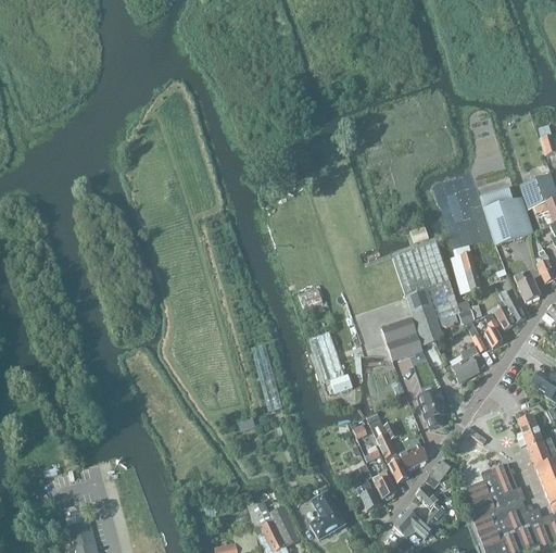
[(555,125),(539,130),(545,151),(555,148),(555,125)]
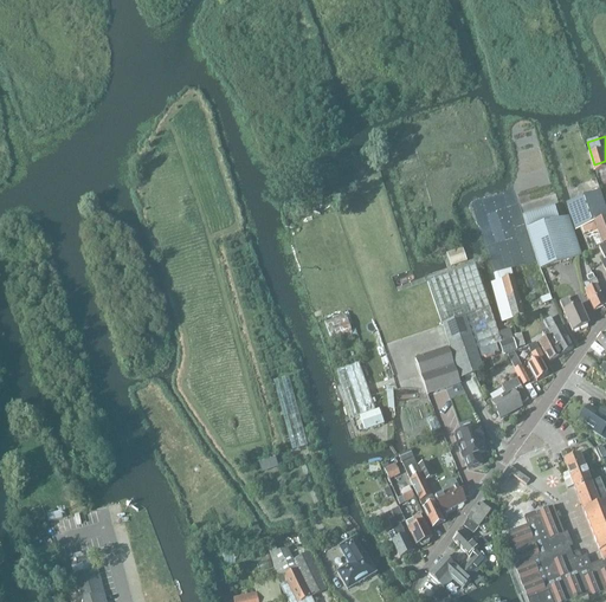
[(605,214),(605,206),(600,188),(572,198),(581,225),(593,220),(605,214)]
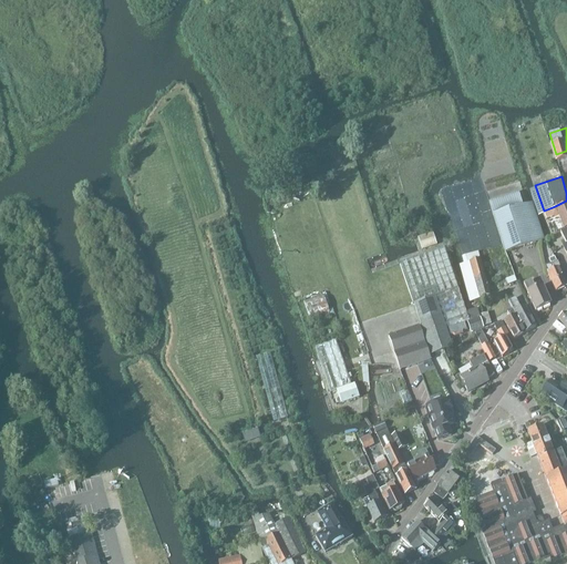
[(518,190),(490,200),(505,249),(526,243),(514,205),(523,202),(518,190)]
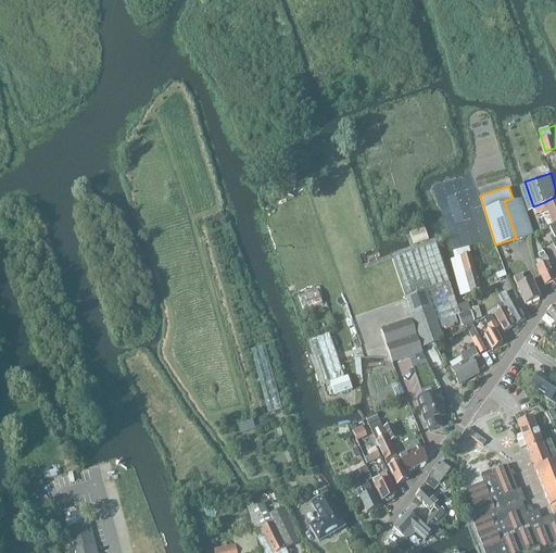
[(555,222),(555,197),(544,202),(553,223),(555,222)]
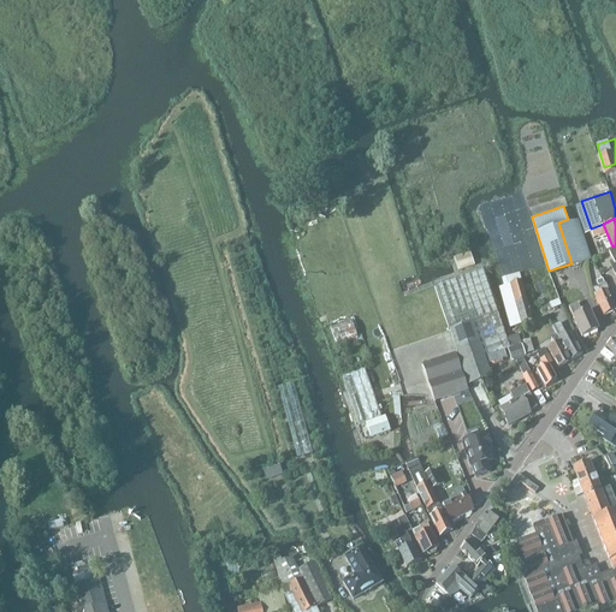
[(481,266),(433,283),(449,327),(473,320),(485,355),(510,346),(481,266)]
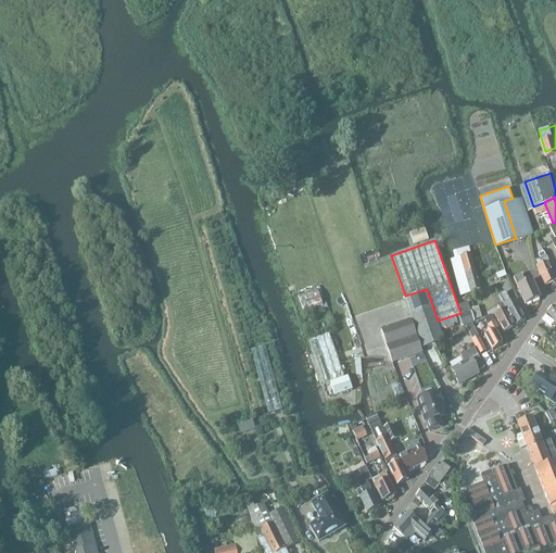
[(471,251),(470,251),(460,254),(470,290),(480,287),(471,251)]
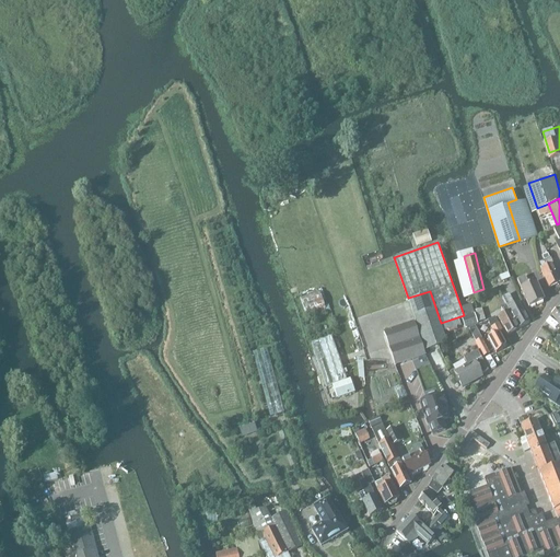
[(540,267),(549,285),(559,280),(551,263),(553,262),(550,255),(544,258),(547,264),(540,267)]
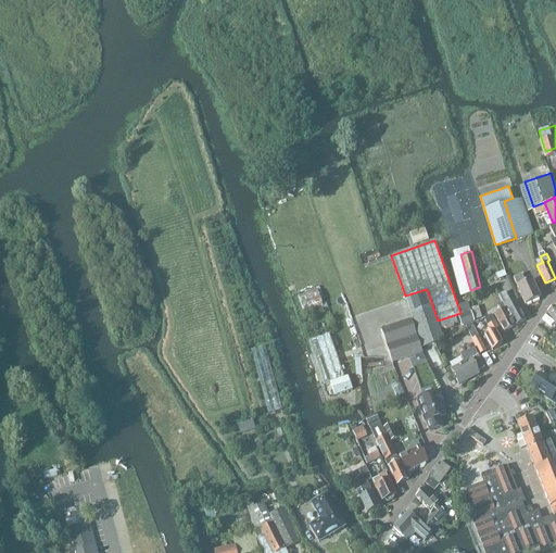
[(517,285),(526,302),(540,296),(531,278),(526,280),(521,272),(514,275),(518,285),(517,285)]
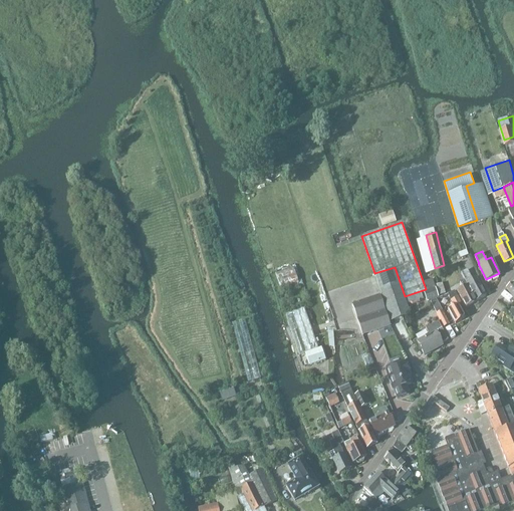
[(275,270),(281,289),(299,283),(293,265),(275,270)]
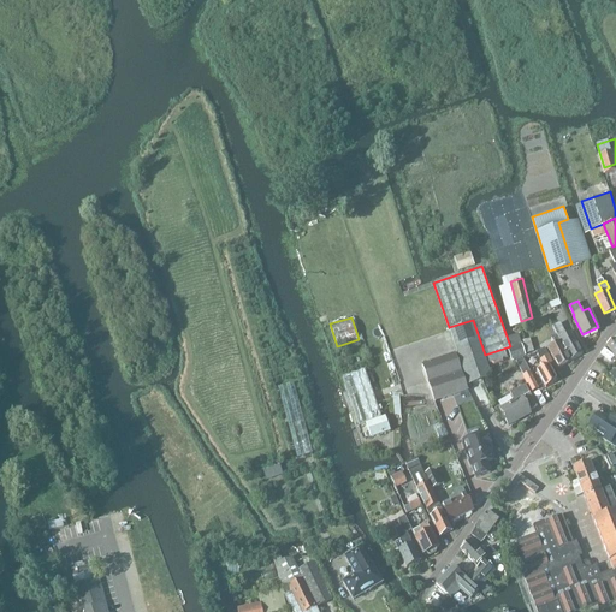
[(492,375),(487,362),(485,355),(473,320),(449,327),(468,384),(492,375)]
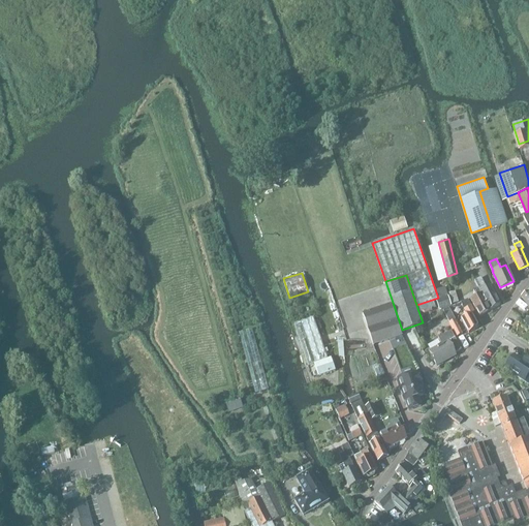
[(487,285),(480,275),(474,278),(490,308),(500,303),(490,283),(487,285)]
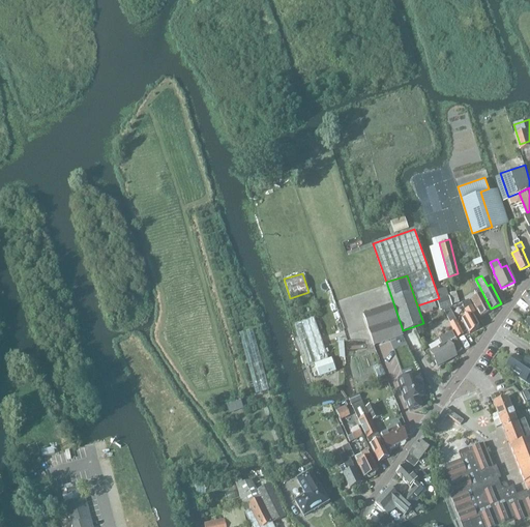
[(471,297),(480,314),(491,309),(478,287),(474,289),(477,294),(471,297)]
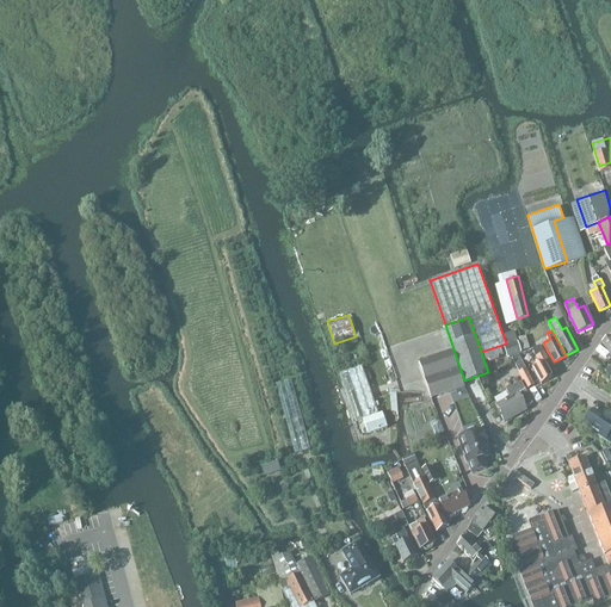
[(519,335),(523,348),(529,346),(525,334),(519,335)]
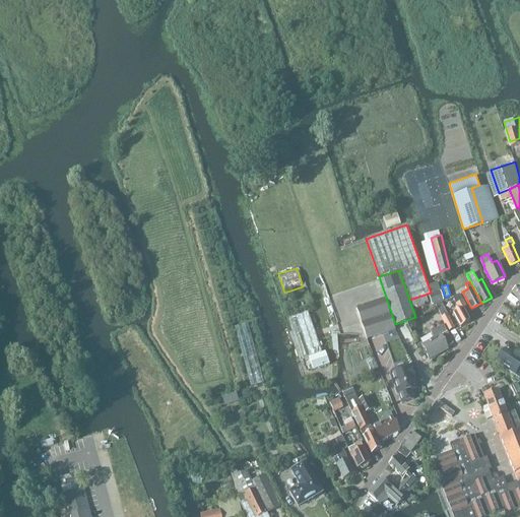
[(440,289),(429,294),(432,303),(443,299),(440,289)]
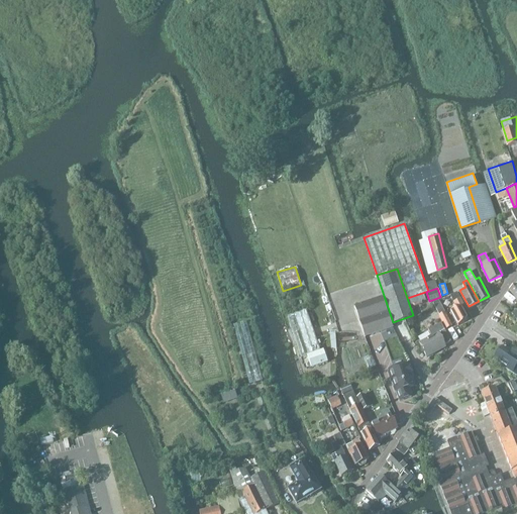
[(353,304),(365,335),(378,331),(392,326),(394,326),(382,294),(377,296),(353,304)]
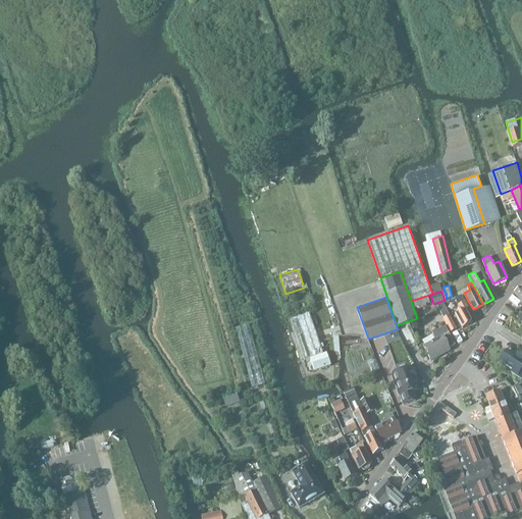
[(461,309),(455,312),(463,326),(472,321),(464,307),(468,305),(465,299),(458,303),(461,309)]
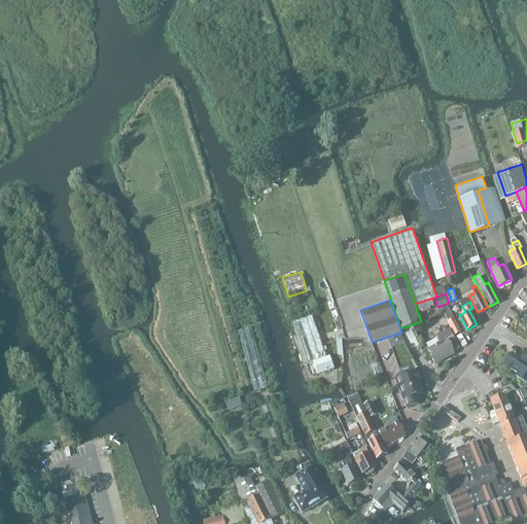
[(312,314),(292,321),(307,361),(313,359),(325,355),(312,314)]
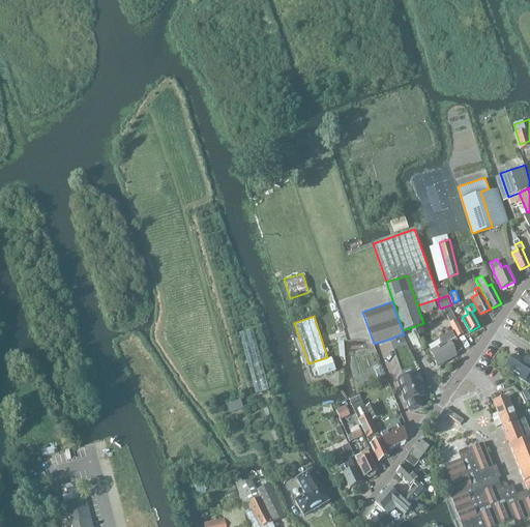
[(449,321),(457,334),(463,331),(455,318),(449,321)]
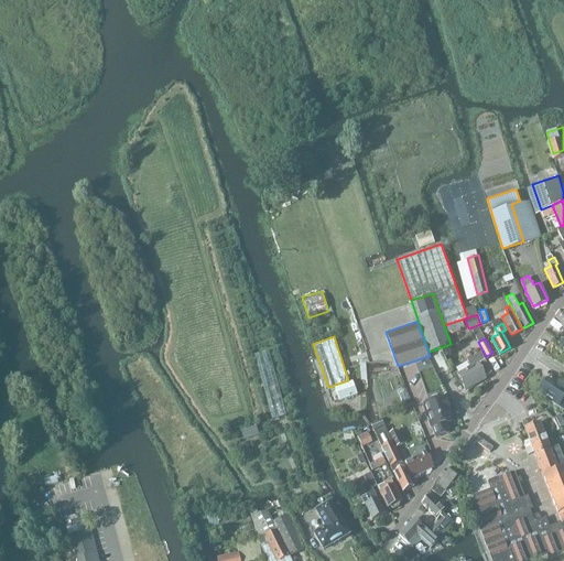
[(255,353),(272,417),(285,413),(269,349),(255,353)]
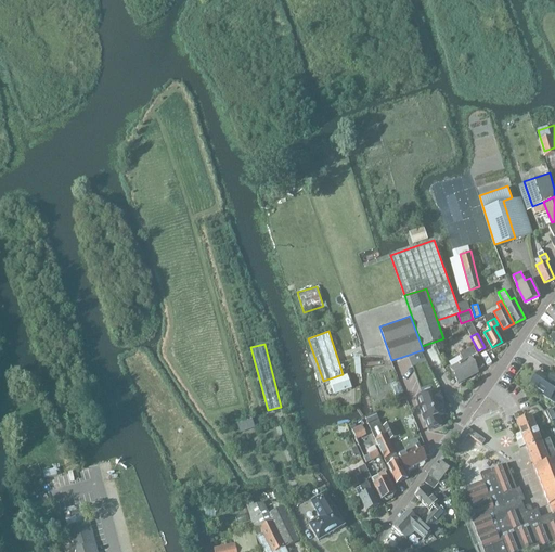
[(478,371),(476,369),(483,364),(473,346),(460,352),(463,360),(450,367),(457,381),(478,371)]
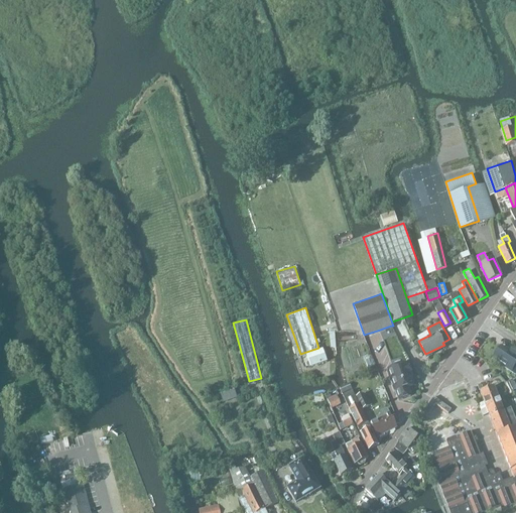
[(391,326),(377,331),(379,337),(393,333),(391,326)]
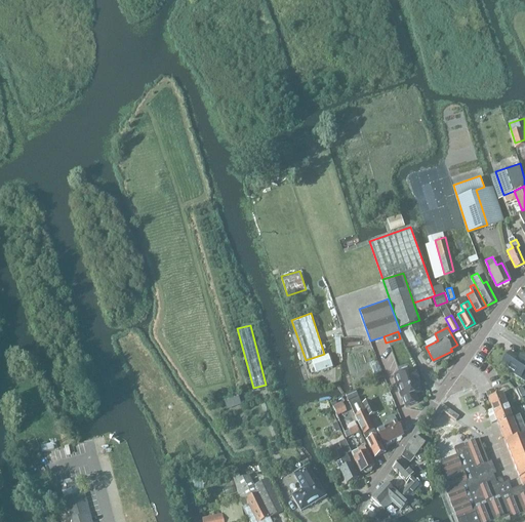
[(524,352),(523,351),(520,357),(510,350),(501,363),(523,377),(524,376),(524,352)]
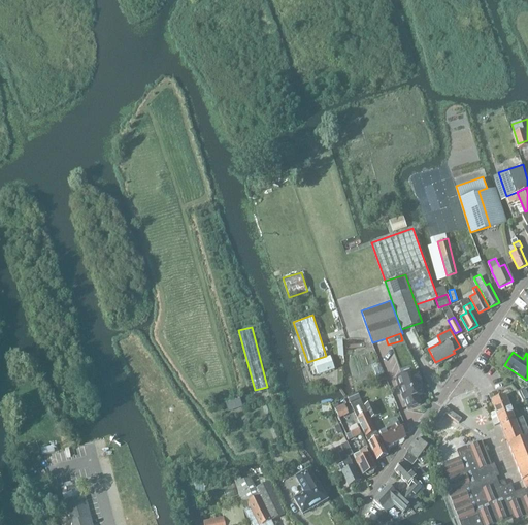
[(326,356),(314,360),(318,372),(334,367),(330,355),(326,356)]
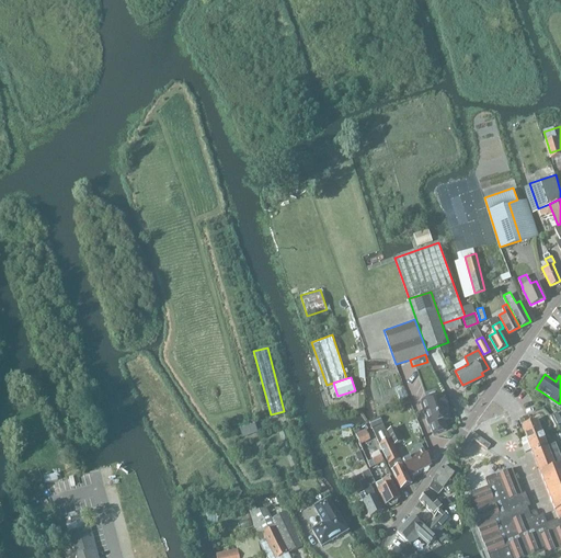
[(421,400),(422,401),(421,401),(428,422),(430,422),(433,433),(447,428),(446,426),(447,425),(445,420),(444,421),(444,419),(449,417),(448,414),(450,413),(448,409),(447,409),(446,408),(448,407),(443,394),(442,394),(441,393),(421,400)]
